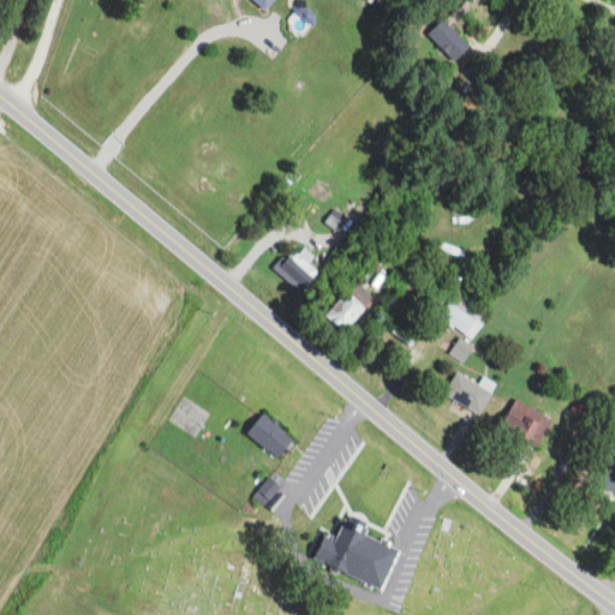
[(252,0),(272,0),(264,10),(252,0)]
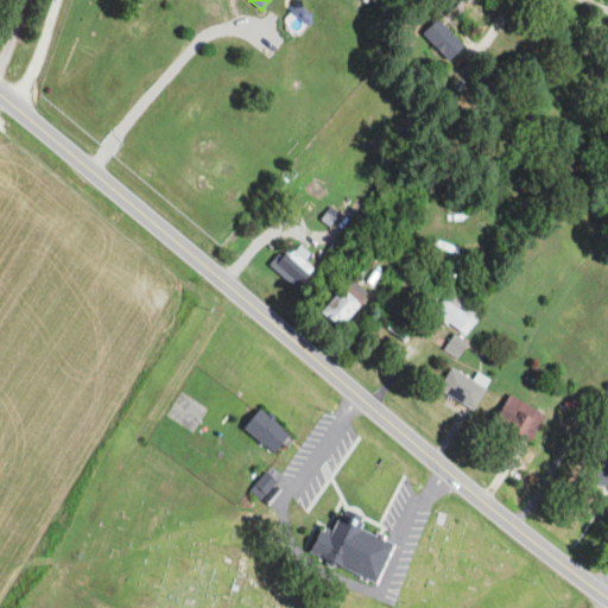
[(292,0),(302,0),(304,7),(311,8),(314,25),(292,11),(292,0)]
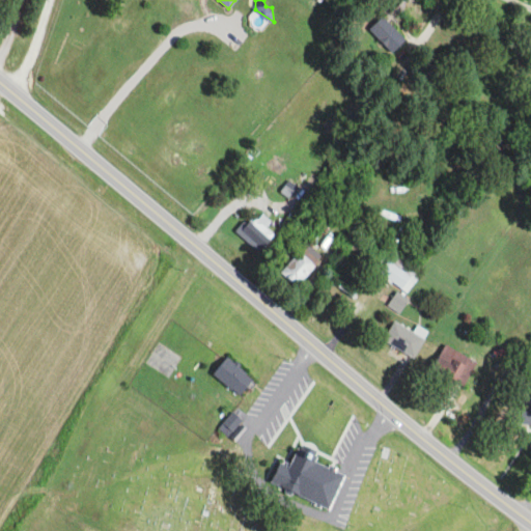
[(369,33),(384,19),(407,43),(392,58),(369,33)]
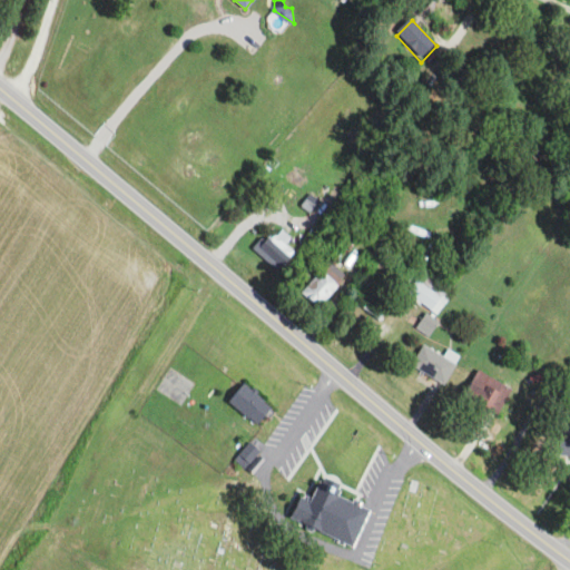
[(251,243),(267,226),(294,252),(277,269),(251,243)]
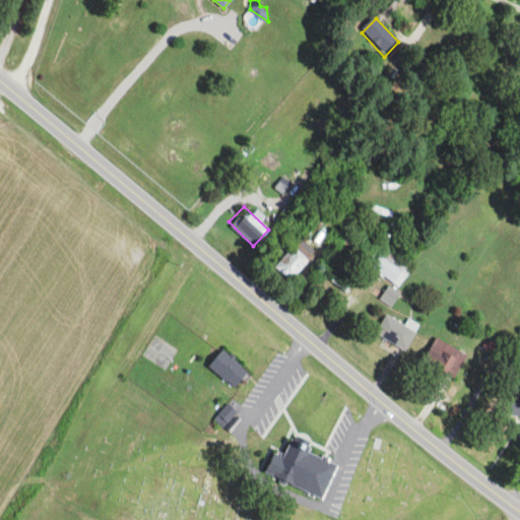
[(311,232),(316,237),(320,231),(315,226),(311,232)]
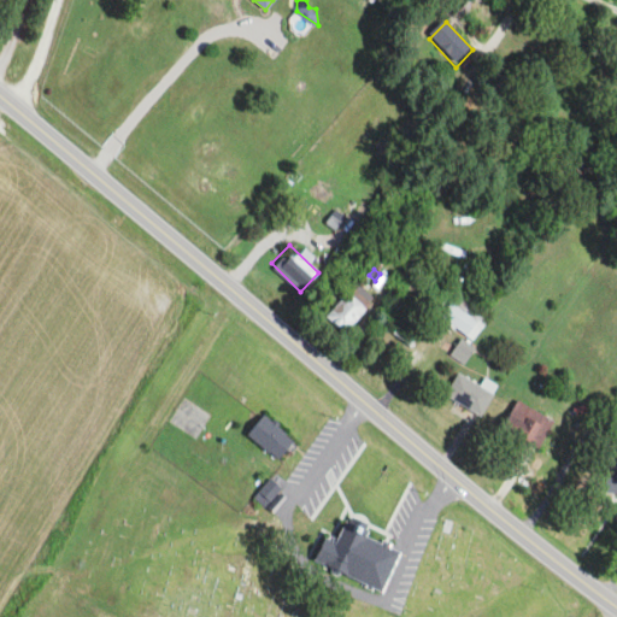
[(348,291),(369,307),(346,334),(325,317),(348,291)]
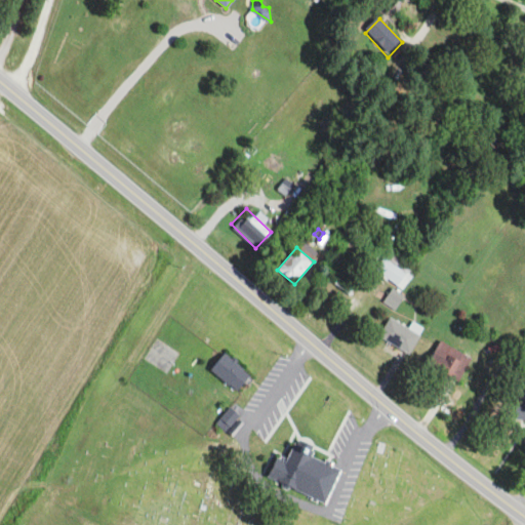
[(386,249),(371,269),(401,291),(420,265),(413,259),(408,267),(386,249)]
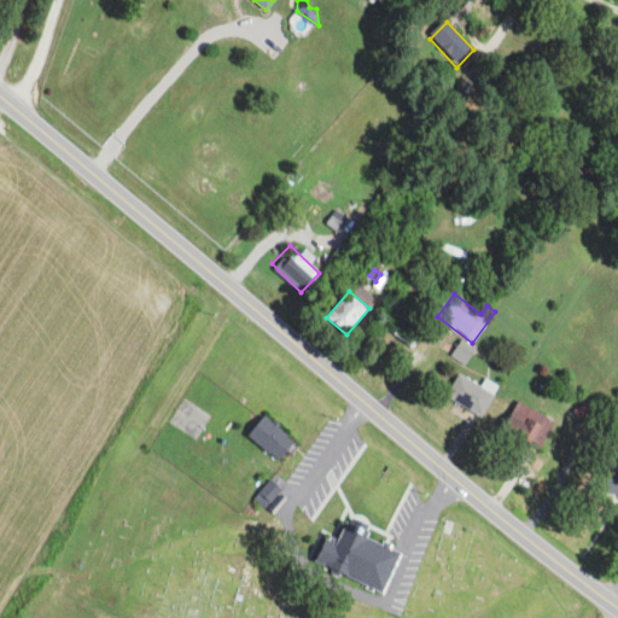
[(461,338),(474,348),(464,365),(449,355),(461,338)]
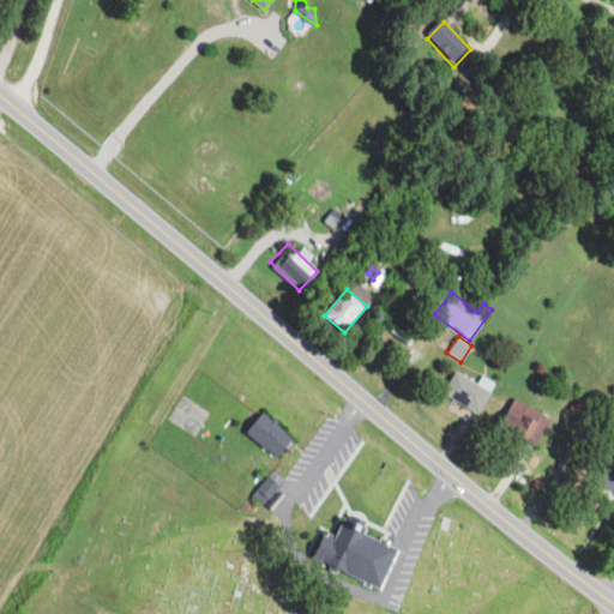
[(467,423),(479,431),(498,396),(455,371),(441,393),(473,411),(467,423)]
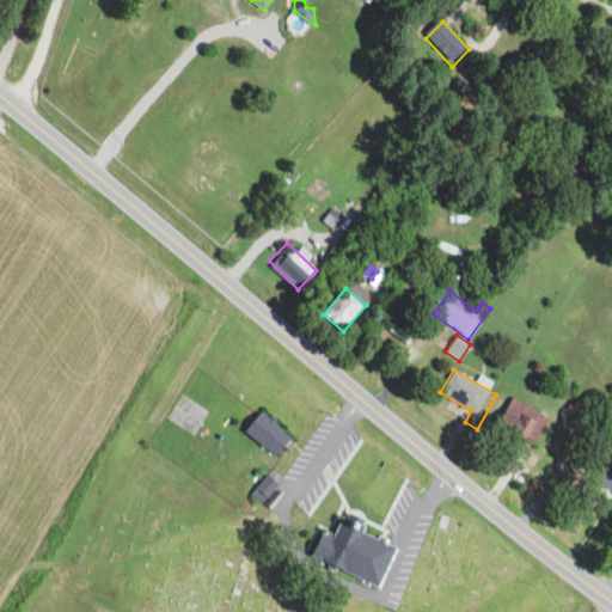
[(494,430),(514,396),(549,417),(532,445),(521,438),(518,445),(494,430)]
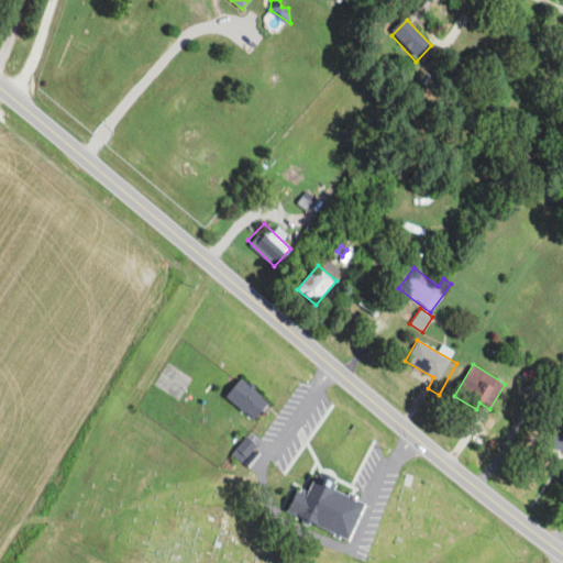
[(224,397),(240,377),(268,400),(253,420),(224,397)]
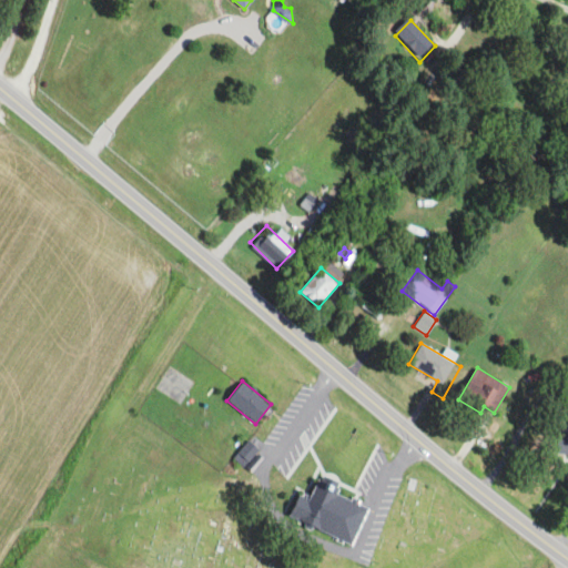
[(232,457),(243,467),(259,449),(247,439),(232,457)]
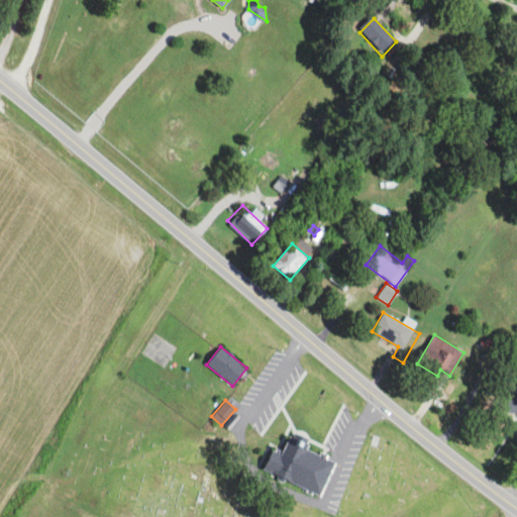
[(224,425),(229,429),(237,419),(232,415),(224,425)]
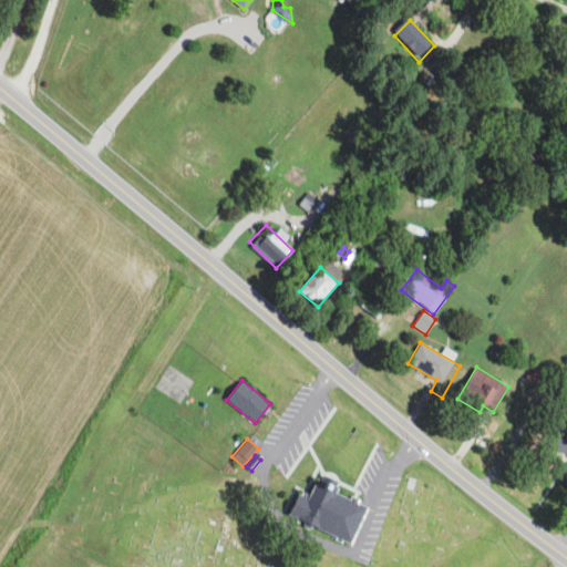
[(351,545),(369,507),(358,502),(360,497),(352,493),(350,498),(336,491),(338,485),(328,480),(325,485),(315,480),(307,496),(297,492),(286,515),(351,545)]
